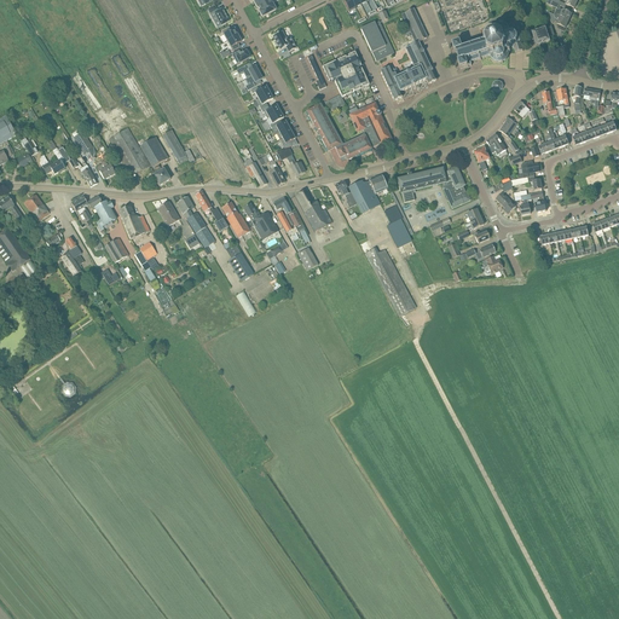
[(258,0),(254,3),(258,9),(259,7),(260,11),(259,12),(262,18),(276,10),(270,0),(258,0)]
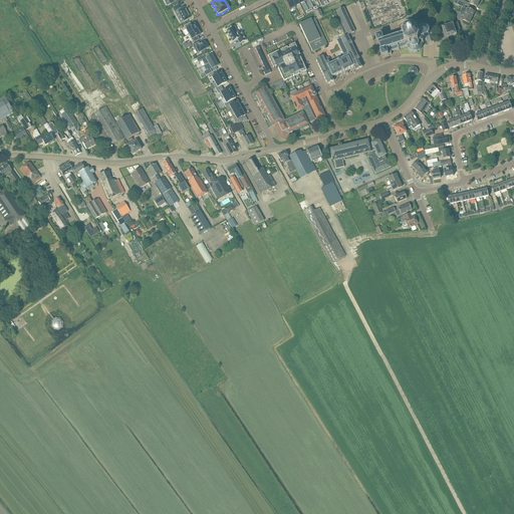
[(291,0),(285,0),(290,10),(295,7),(295,6),(291,0)]
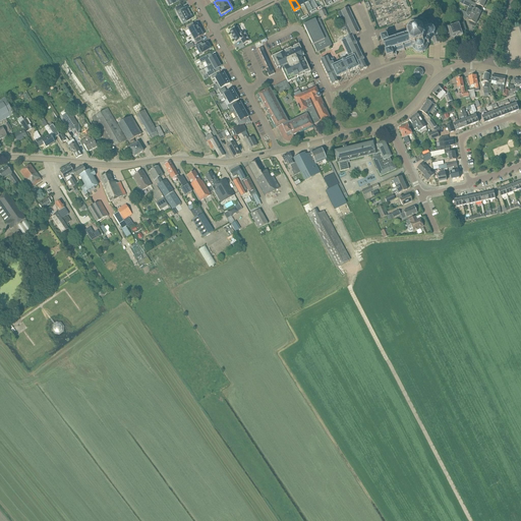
[(193,18),(187,7),(182,10),(181,9),(182,8),(181,5),(175,8),(176,11),(179,10),(186,21),(193,18)]
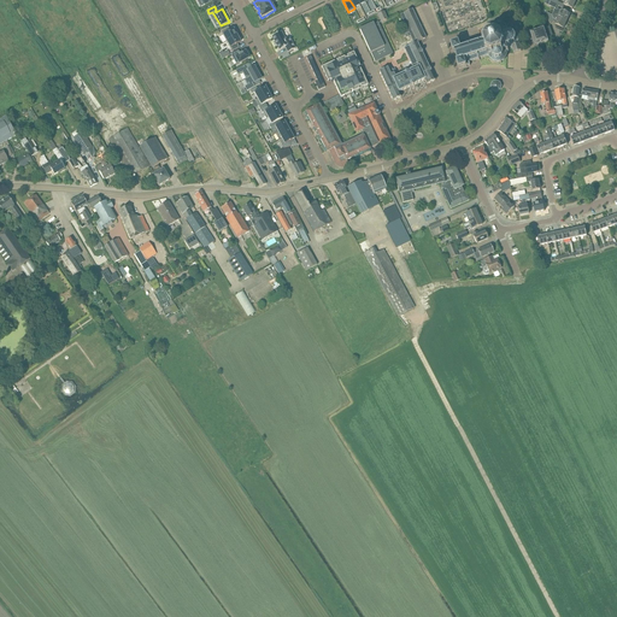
[(410,35),(415,43),(417,42),(425,39),(412,10),(404,13),(400,16),(404,22),(400,23),(405,34),(409,33),(410,35)]
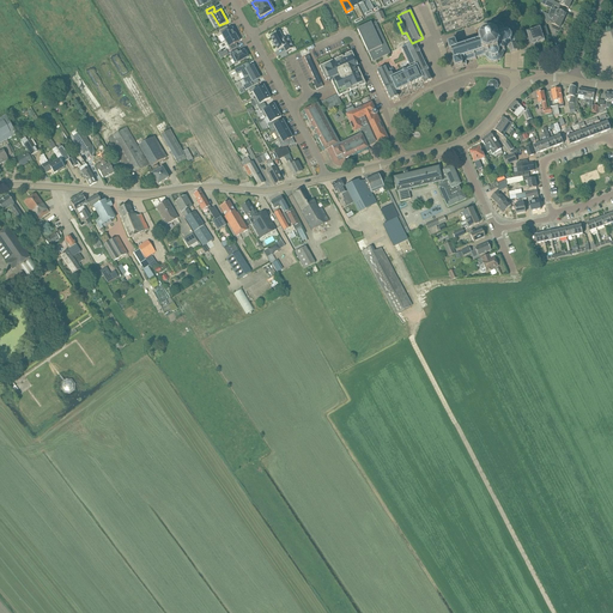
[(558,11),(554,17),(554,18),(563,22),(566,14),(558,11)]
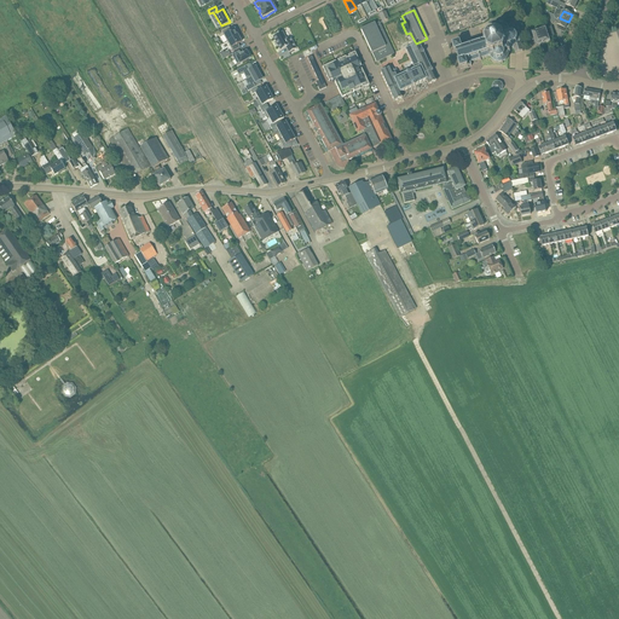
[(379,16),(382,24),(388,21),(385,12),(379,16)]
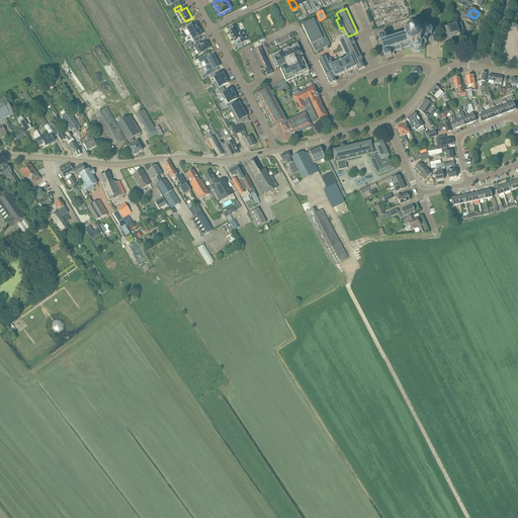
[(468,15),(468,14),(459,11),(462,19),(465,18),(465,16),(467,17),(466,20),(473,23),(476,18),(468,15)]
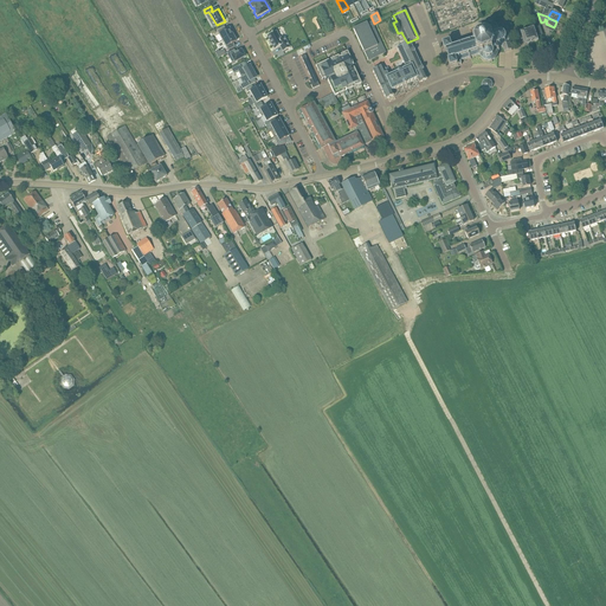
[(363,52),(365,52),(382,44),(372,21),(367,24),(367,23),(353,28),(363,52)]
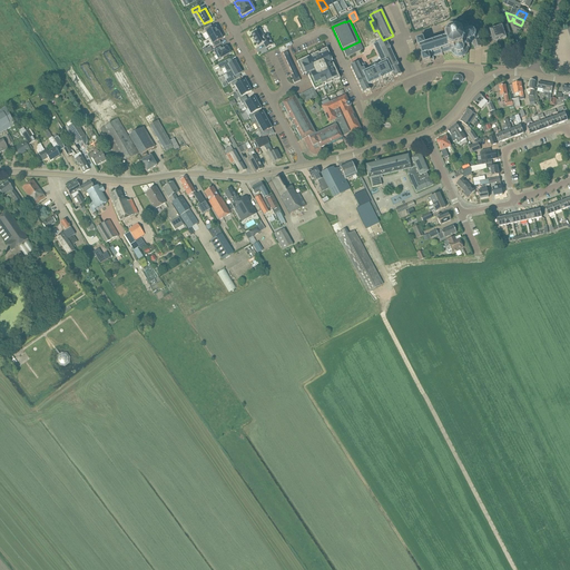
[(422,57),(424,64),(434,60),(434,59),(434,58),(451,52),(452,53),(452,55),(453,55),(454,56),(455,57),(458,58),(459,58),(461,58),(462,58),(462,59),(463,58),(464,57),(465,57),(467,56),(468,53),(469,51),(469,49),(469,48),(470,48),(471,47),(470,46),(473,45),(475,49),(482,48),(480,41),(481,41),(480,39),(480,37),(479,38),(479,37),(479,36),(479,35),(478,33),(478,31),(477,30),(475,30),(473,28),(472,28),(471,28),(469,29),(468,22),(465,22),(463,23),(461,23),(460,26),(459,26),(459,25),(458,25),(457,23),(455,23),(454,23),(453,23),(452,23),(451,22),(451,23),(449,25),(449,26),(448,26),(448,27),(446,27),(446,28),(446,29),(445,29),(445,30),(445,31),(445,32),(445,33),(445,35),(429,41),(428,40),(426,40),(428,41),(425,42),(424,39),(418,41),(420,48),(421,48),(424,57),(422,57)]
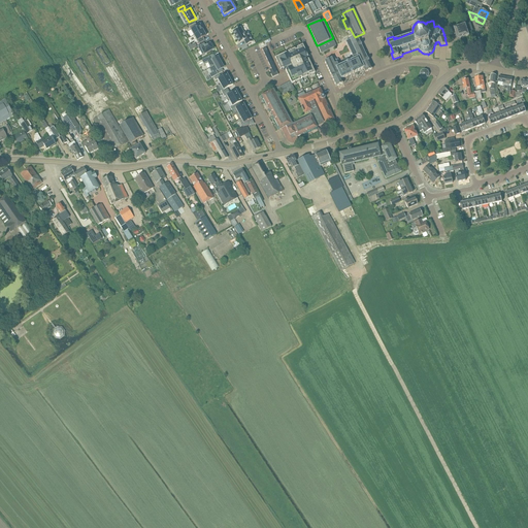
[(195,24),(189,27),(194,35),(203,30),(202,30),(203,29),(202,27),(201,27),(200,25),(197,26),(195,24)]
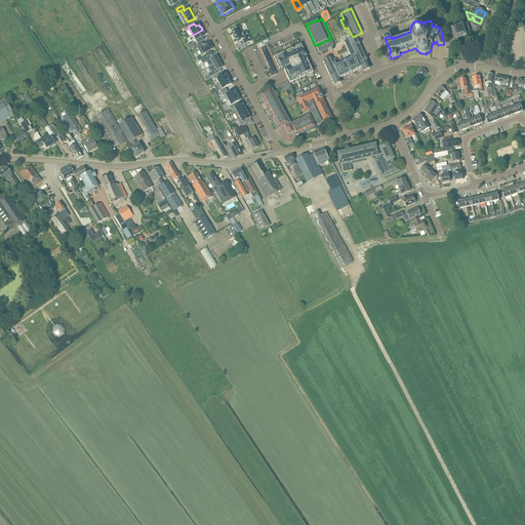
[(451,28),(453,35),(455,40),(467,36),(466,32),(470,31),(468,24),(463,26),(463,25),(452,28),(451,28)]
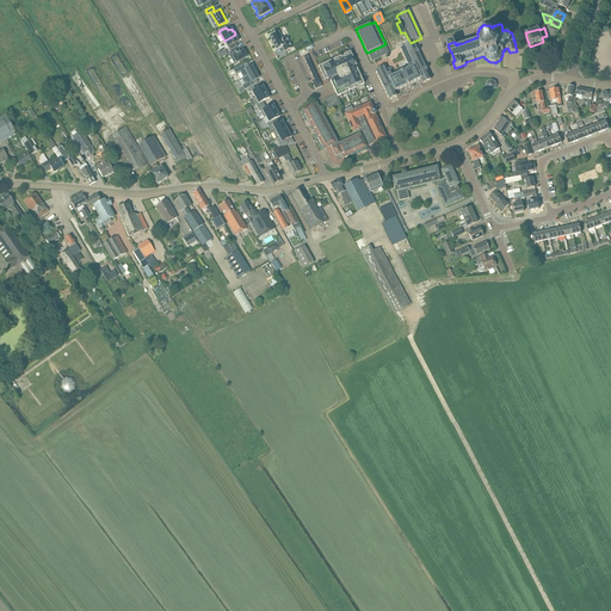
[(278,31),(270,36),(277,50),(283,47),(285,53),(292,48),(287,37),(283,39),(278,31)]
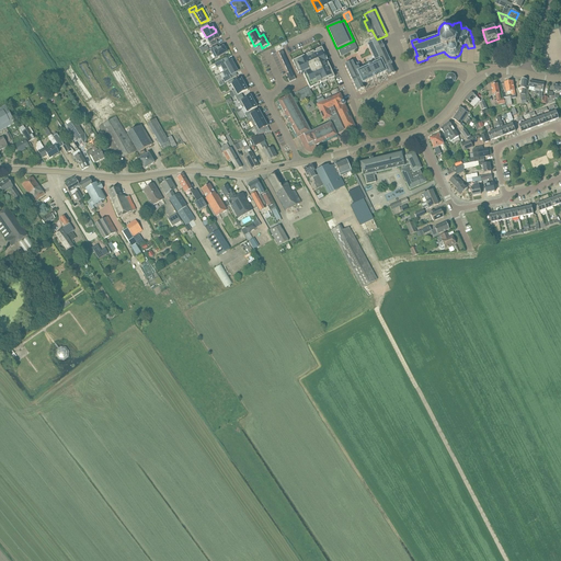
[(216,32),(206,37),(212,47),(218,43),(216,39),(219,38),(216,32)]
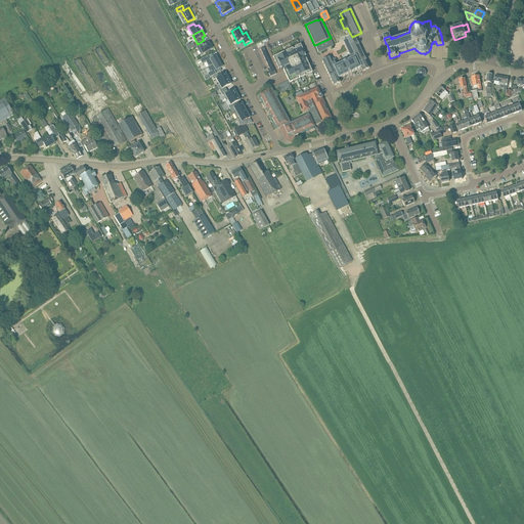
[(343,41),(351,58),(355,56),(360,69),(362,72),(369,69),(366,60),(365,58),(364,58),(358,45),(359,45),(358,43),(357,43),(354,36),(352,37),(343,41)]
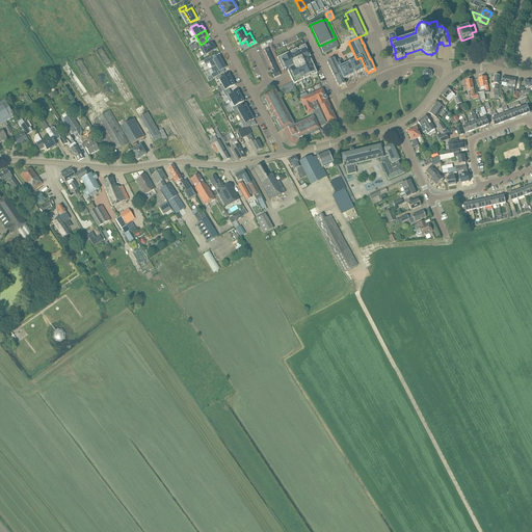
[(336,38),(320,46),(323,53),(339,46),(336,38)]
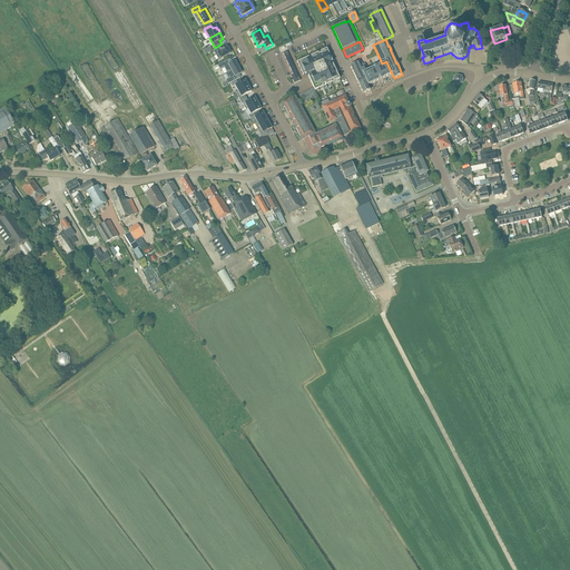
[(220,47),(214,51),(218,60),(225,57),(229,55),(232,53),(229,50),(229,51),(227,47),(222,50),(220,47)]
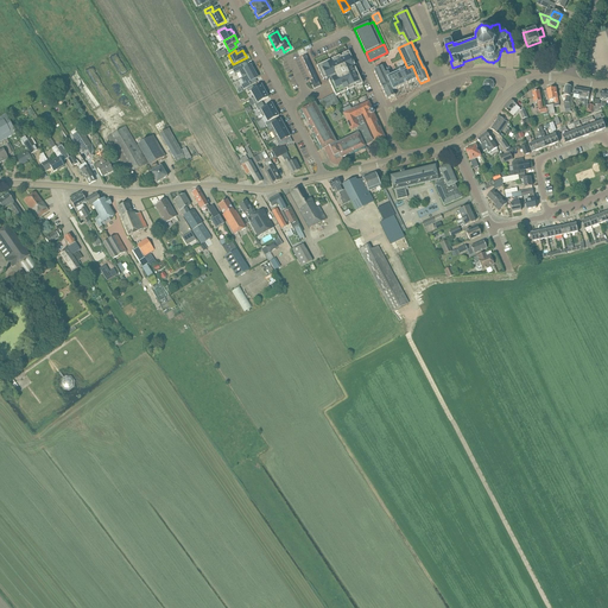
[(324,67),(320,67),(325,80),(329,78),(330,81),(329,81),(335,95),(339,94),(340,95),(346,93),(344,90),(347,89),(348,92),(354,89),(353,87),(356,86),(356,87),(362,84),(354,67),(355,67),(349,52),(342,56),(343,57),(341,58),(340,57),(333,61),(333,62),(330,63),(329,62),(323,64),(324,67)]
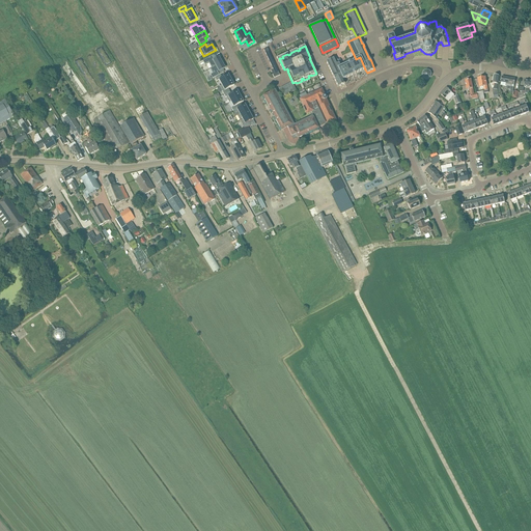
[(268,48),(263,50),(273,70),(272,71),(271,71),(274,78),(280,75),(268,48)]
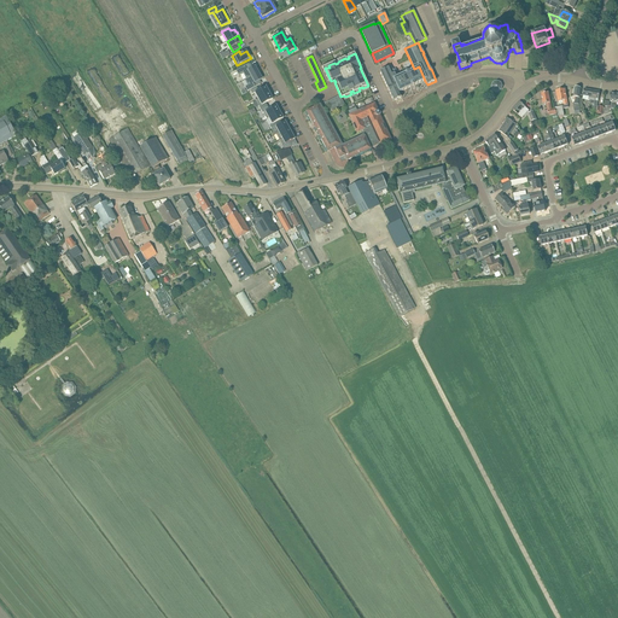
[(249,64),(231,74),(234,79),(239,76),(244,74),(246,79),(246,80),(258,73),(255,66),(252,68),(251,68),(250,65),(249,64)]
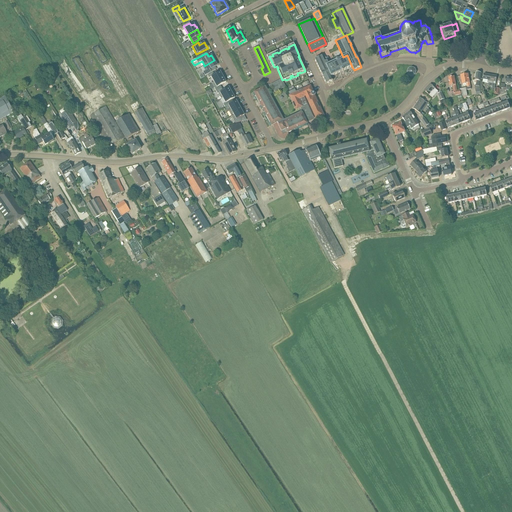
[(326,66),(330,63),(328,58),(325,59),(323,55),(314,60),(326,84),(333,81),(331,77),(326,66)]
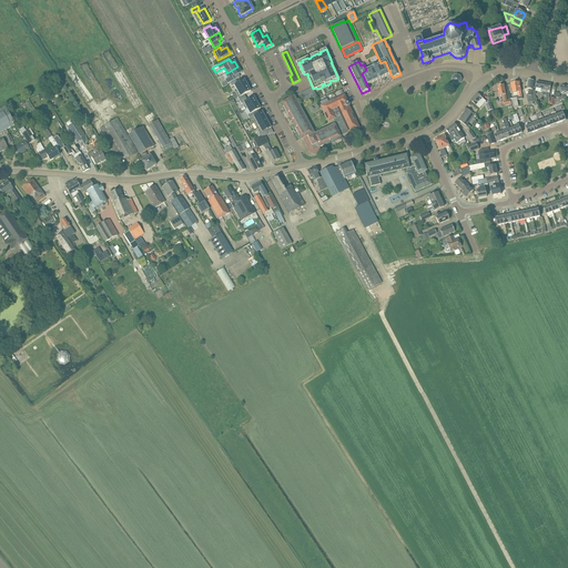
[(372,68),(366,70),(362,73),(367,85),(377,80),(377,81),(381,79),(391,74),(385,61),(381,63),(375,67),(374,63),(371,64),(372,68)]
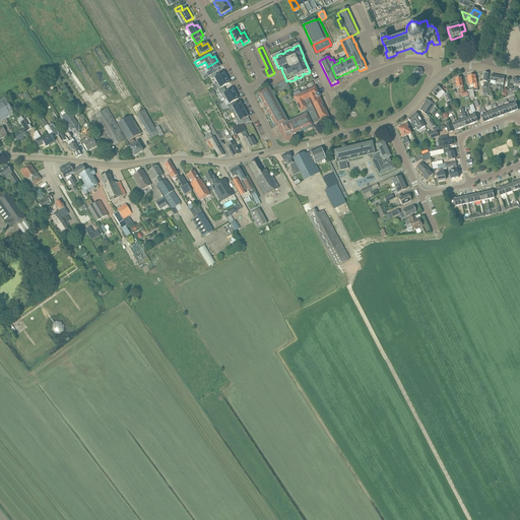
[(207,66),(206,67),(208,72),(206,73),(208,77),(219,71),(217,68),(218,67),(220,67),(217,61),(207,67),(207,66)]
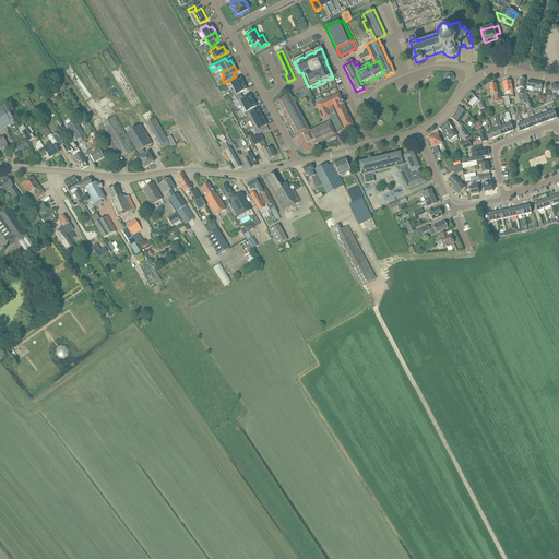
[(445,80),(447,82),(448,83),(451,83),(453,83),(454,81),(455,79),(454,76),(453,75),(452,74),(450,73),(448,74),(445,75),(444,78),(445,80)]
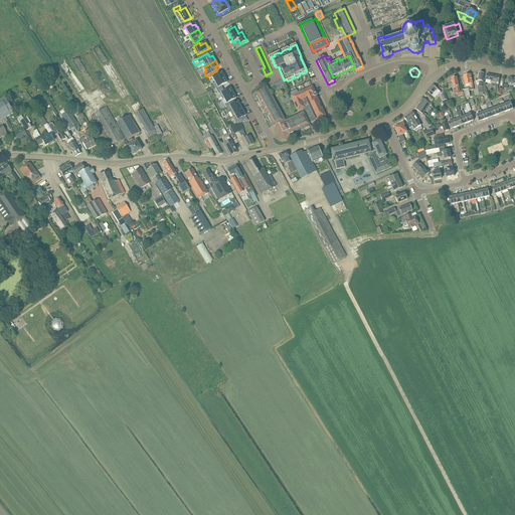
[(214,72),(208,75),(210,78),(212,77),(215,82),(224,77),(221,72),(215,75),(214,72)]
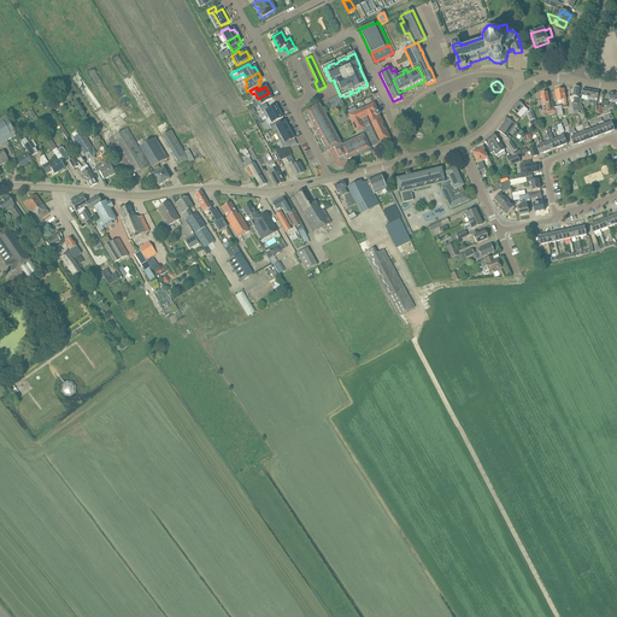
[(554,107),(554,109),(557,117),(558,117),(559,119),(564,118),(562,109),(568,107),(564,89),(554,90),(557,103),(563,101),(564,106),(554,107)]
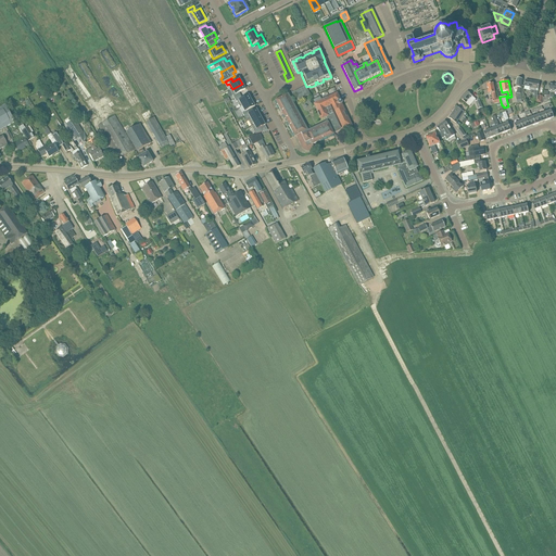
[(525,87),(521,86),(521,89),(531,90),(530,93),(538,95),(539,88),(540,83),(526,80),(525,87)]
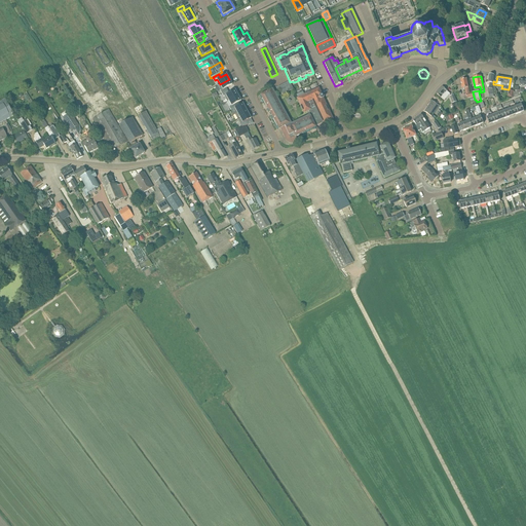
[(220,84),(218,85),(222,94),(228,90),(226,87),(232,84),(229,79),(220,84)]
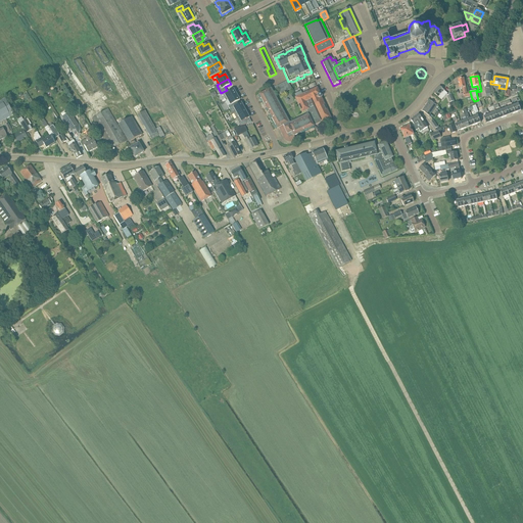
[(471,97),(470,92),(467,93),(465,84),(464,79),(458,80),(459,85),(460,88),(463,88),(465,98),(471,97)]
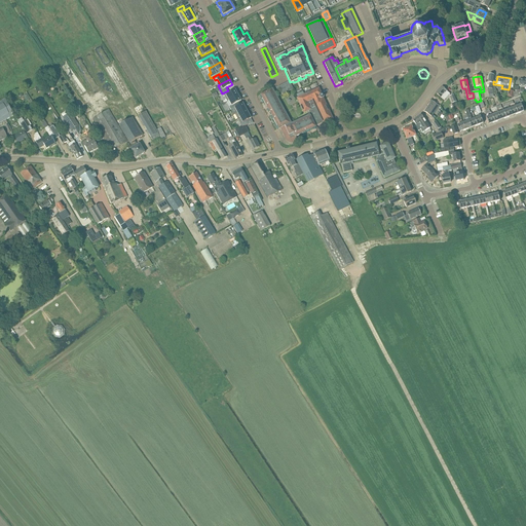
[(441,97),(444,101),(450,94),(446,90),(442,86),(437,92),(437,94),(441,97)]
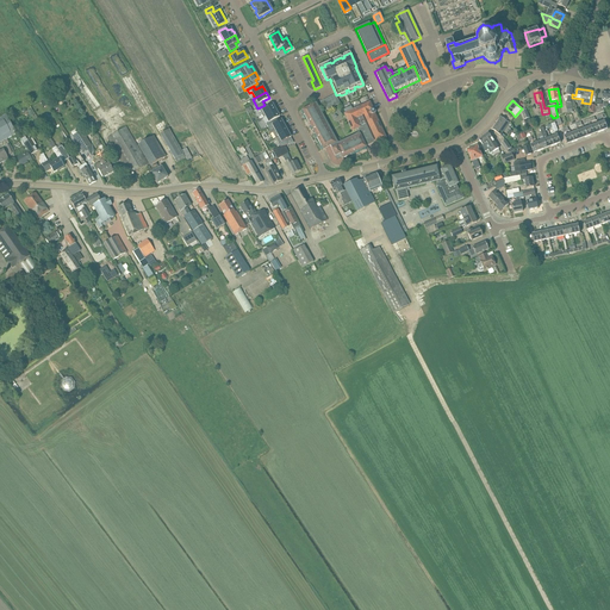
[(328,148),(329,150),(337,147),(343,159),(366,148),(366,147),(374,142),(366,124),(360,126),(360,128),(358,129),(360,132),(338,143),(316,103),(302,111),(323,150),(328,148)]
